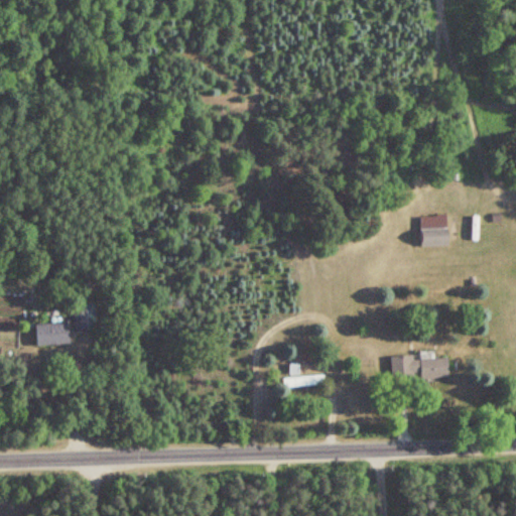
[(441,246),(441,216),(414,216),(414,246),(441,246)]
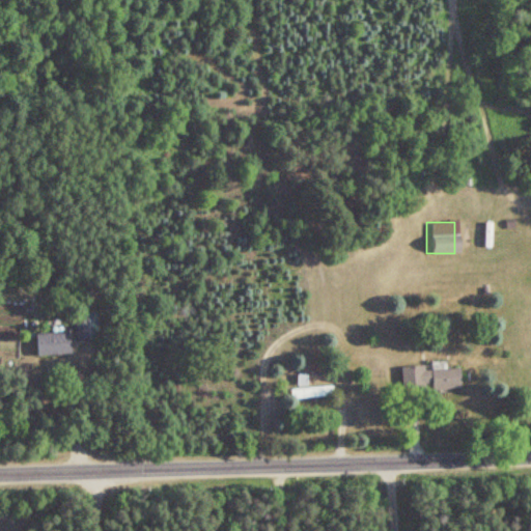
[(77,339),(89,338),(88,320),(77,322),(77,339)]
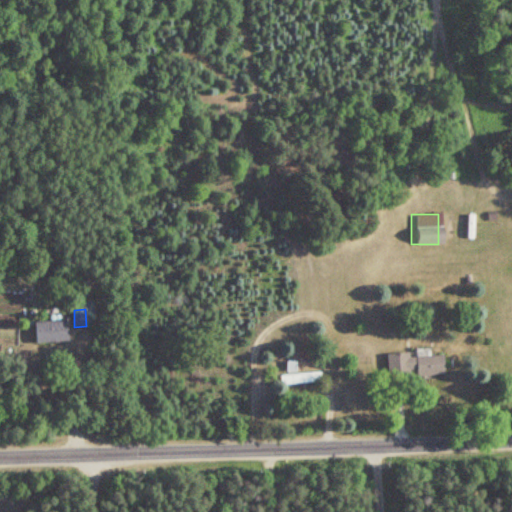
[(36,320),(36,342),(70,342),(70,320),(36,320)]
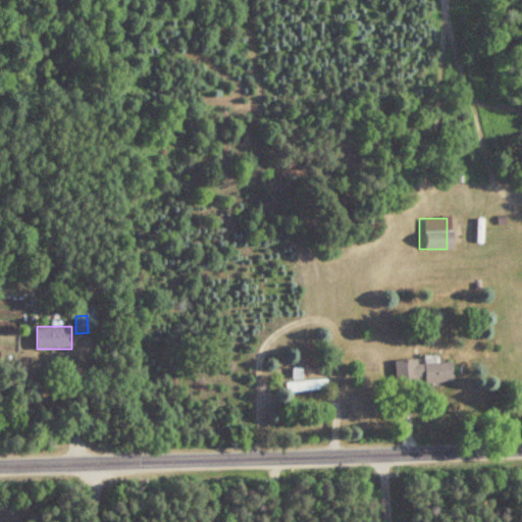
[(396,384),(455,381),(454,361),(417,363),(417,360),(395,361),(396,384)]
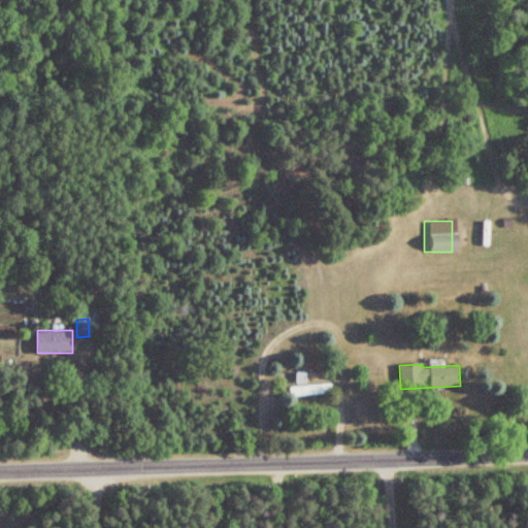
[(291,395),(327,395),(327,387),(291,387),(291,395)]
